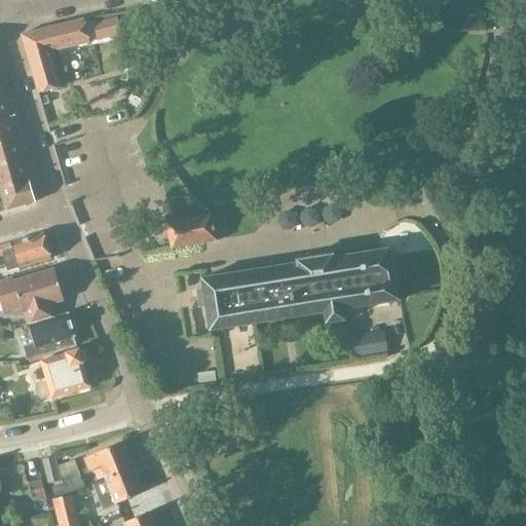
[(117,20),(94,25),(96,36),(109,33),(111,38),(121,35),(117,20)]
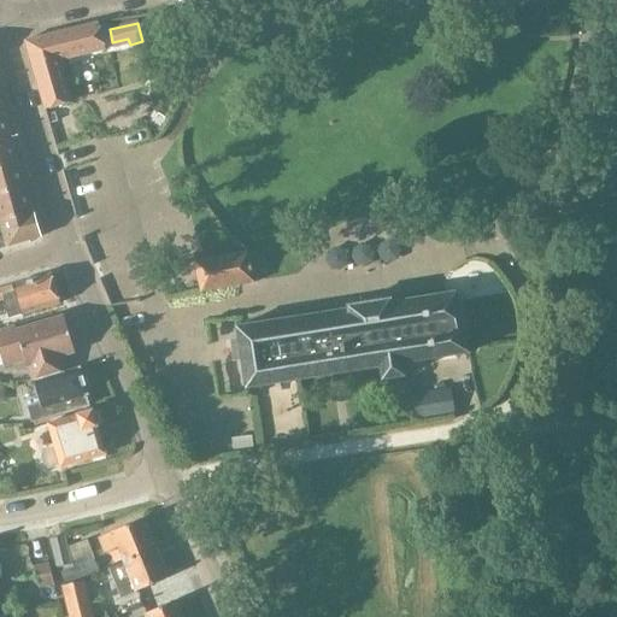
[(105,51),(99,24),(25,42),(45,110),(71,104),(60,62),(105,51)]
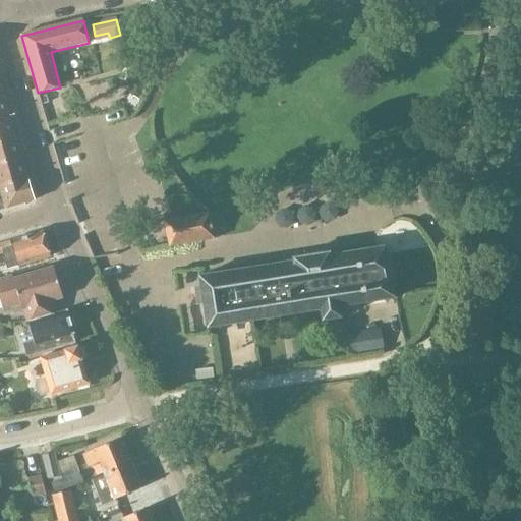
[(0,119),(9,117),(3,97),(0,97),(0,119)]
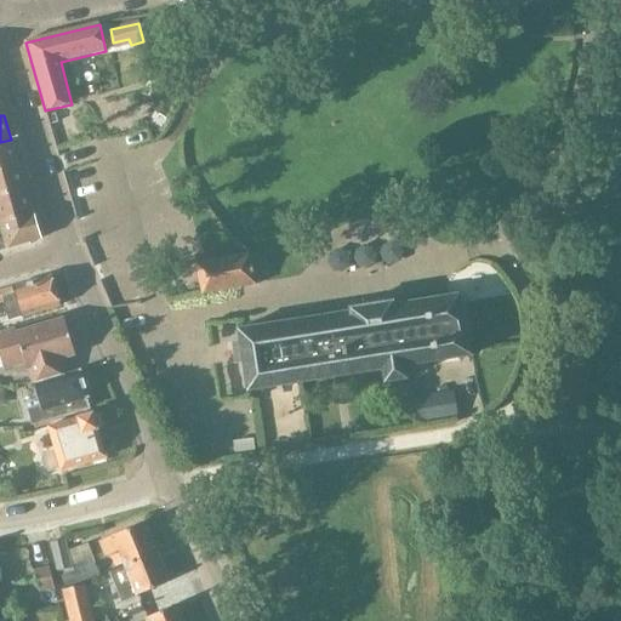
[(0,170),(18,165),(11,140),(0,142),(0,170)]
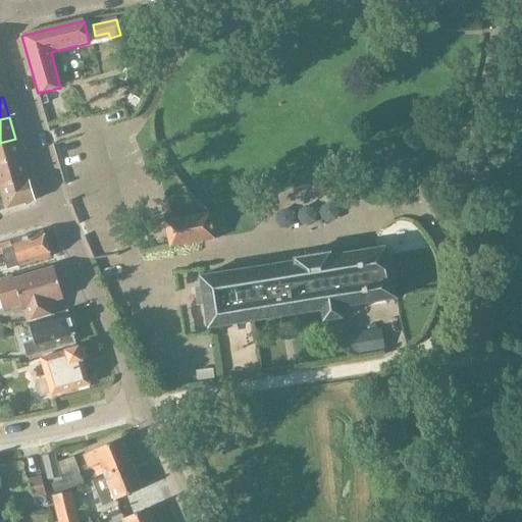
[(0,165),(21,159),(15,139),(0,143),(0,165)]
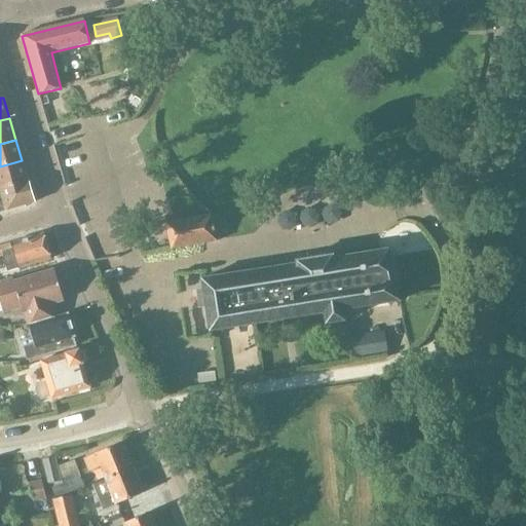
[(0,190),(28,182),(22,160),(0,166),(0,190)]
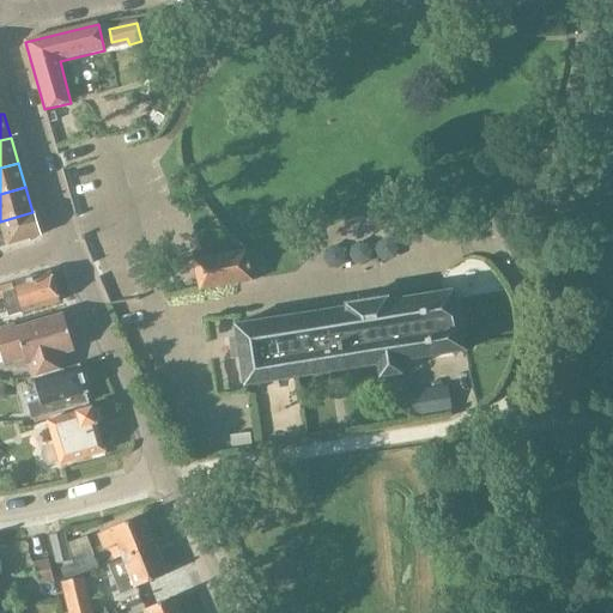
[(0,247),(40,236),(32,212),(0,222),(0,225),(2,235),(0,235),(0,247)]
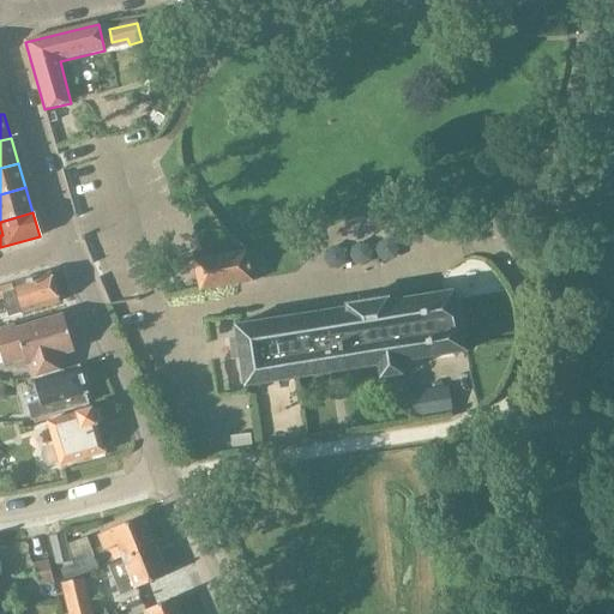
[(199,292),(253,282),(246,252),(192,260),(199,292)]
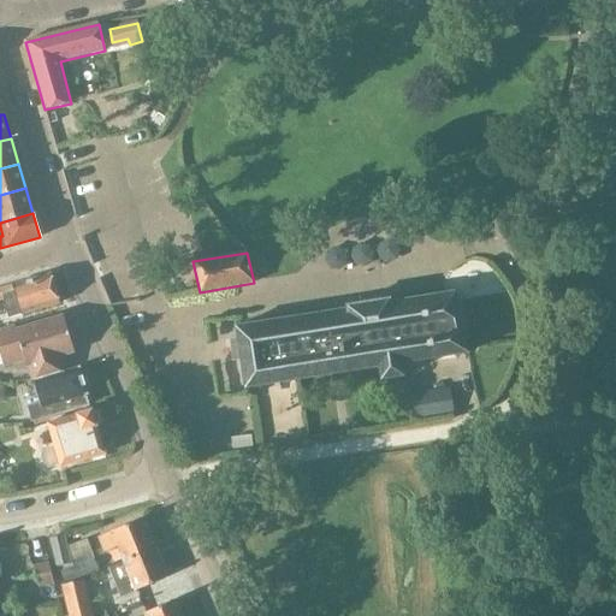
[(0,300),(1,300),(7,319),(59,303),(51,274),(0,289),(0,300)]
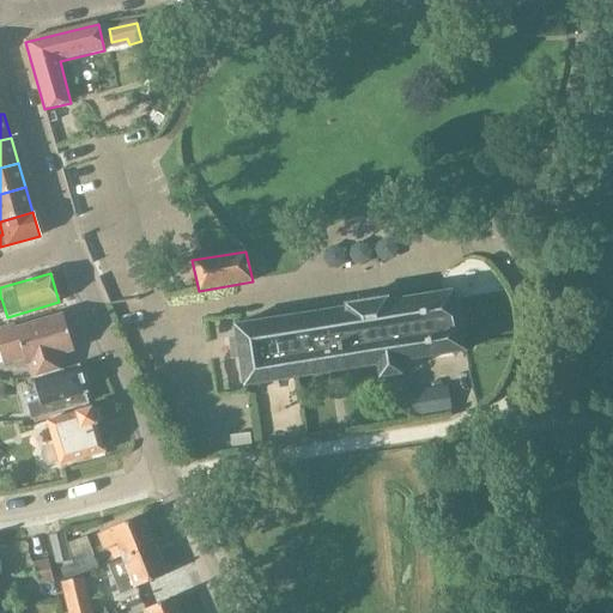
[(235,325),(237,337),(228,339),(231,360),(241,359),(244,384),(376,364),(377,376),(400,372),(398,360),(463,350),(454,290),(388,301),(388,298),(346,305),(347,308),(235,325)]
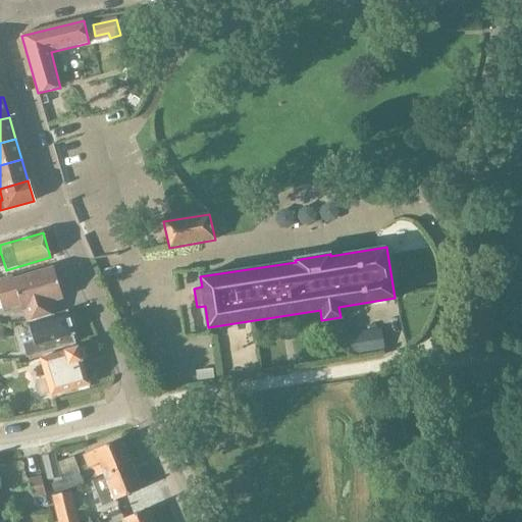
[(53,268),(0,283),(0,300),(3,310),(20,304),(22,310),(23,309),(28,323),(54,315),(51,302),(62,299),(53,268)]
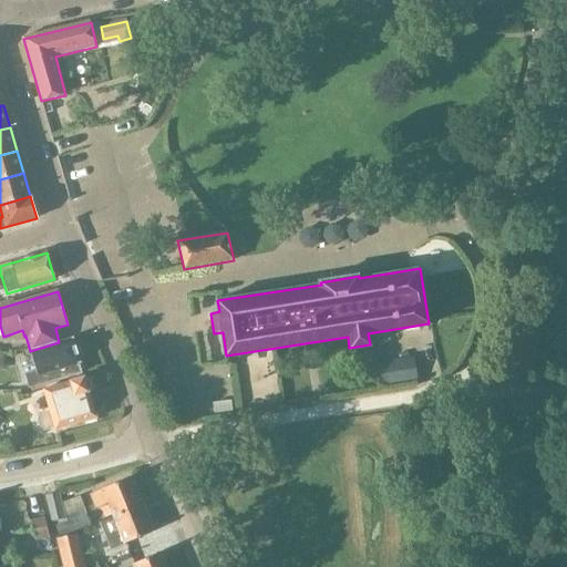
[(80,363),(72,339),(30,351),(35,371),(24,374),(29,389),(82,373),(79,363),(80,363)]
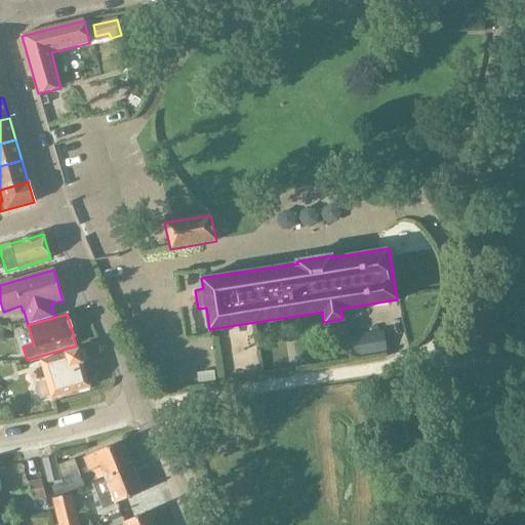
[(381,331),(349,337),(353,358),(386,353),(381,331)]
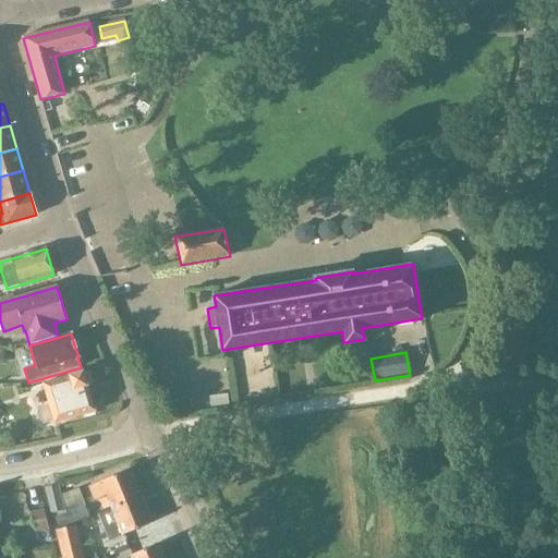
[(256,366),(241,373),(247,390),(264,384),(256,366)]
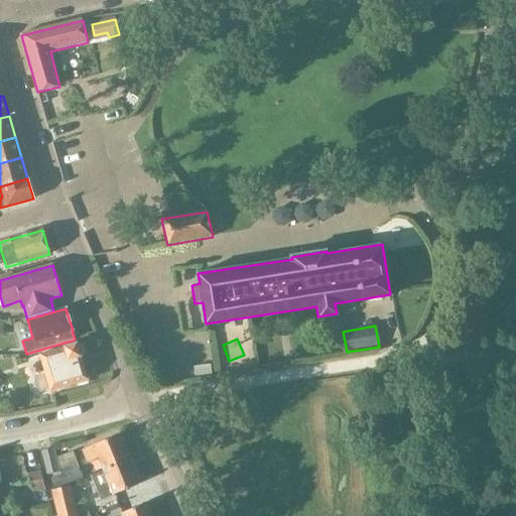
[(39,355),(45,375),(36,377),(33,383),(36,390),(40,393),(49,390),(50,392),(87,381),(80,356),(84,353),(82,347),(77,346),(77,345),(39,355)]
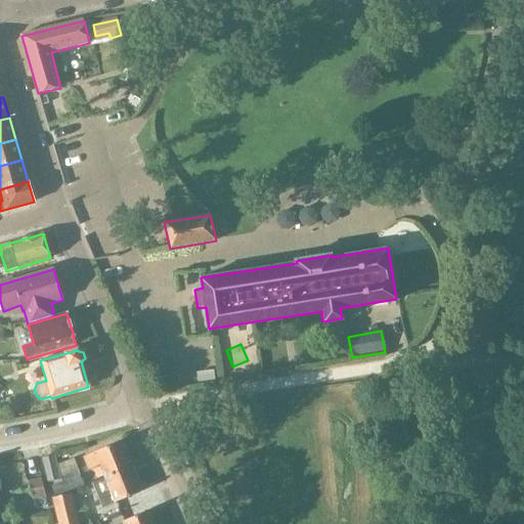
[(99,466),(104,477),(132,467),(122,441),(83,457),(88,470),(99,466)]
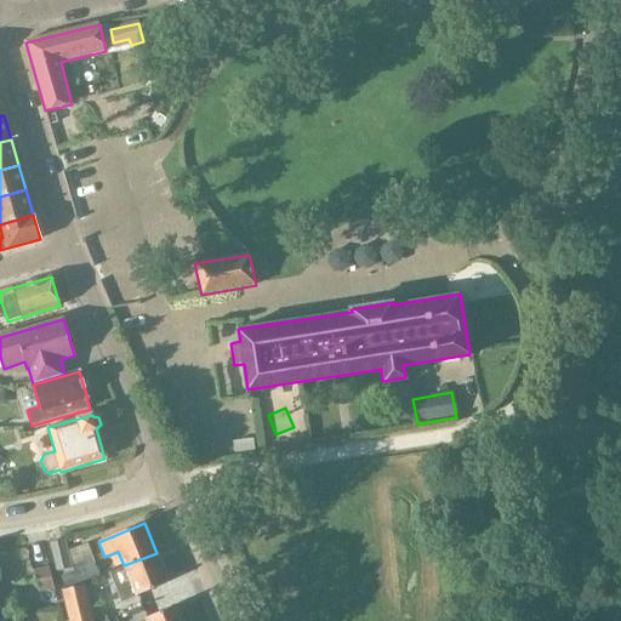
[(56,571),(58,571),(64,588),(98,575),(89,545),(67,552),(63,540),(50,543),(56,571)]
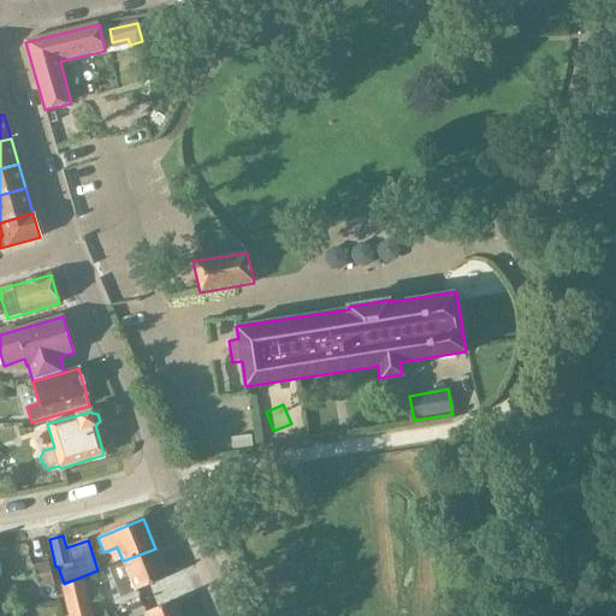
[(155,549),(123,561),(123,563),(108,569),(122,599),(135,593),(135,591),(166,579),(155,549)]
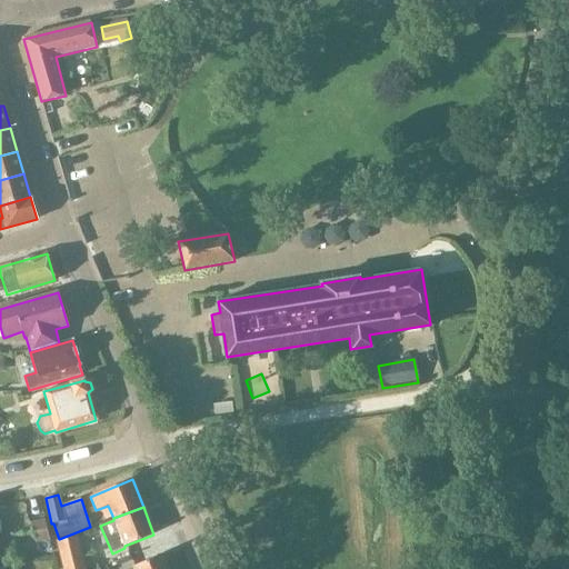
[(32,523),(33,533),(47,530),(45,520),(32,523)]
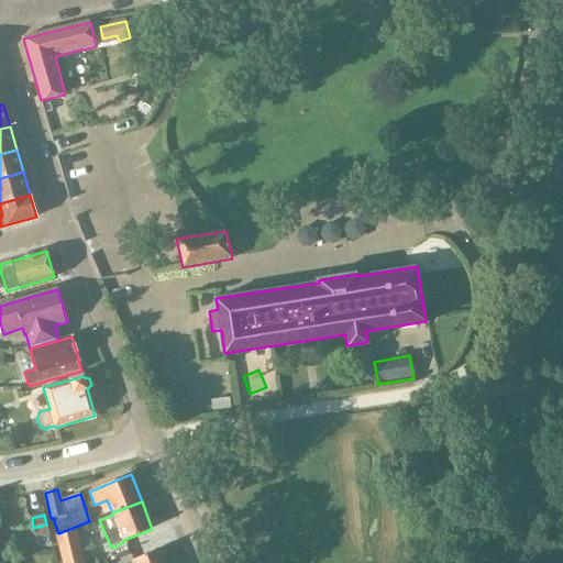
[(46,525),(33,528),(35,538),(48,534),(46,525)]
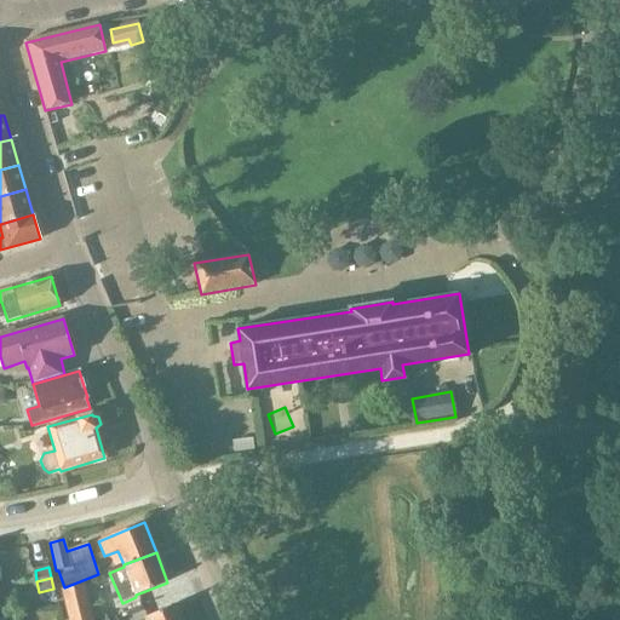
[(61,591),(68,619),(93,619),(85,585),(61,591)]
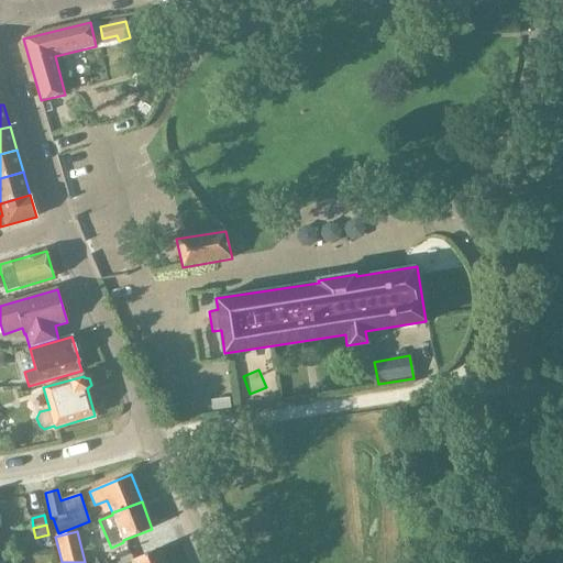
[(132,561),(132,562),(165,562),(161,549),(132,561)]
